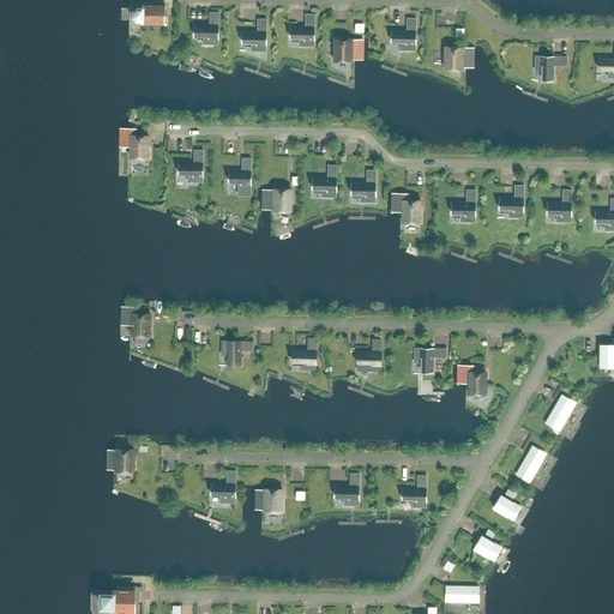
[(133,18),(137,22),(143,22),(143,25),(164,25),(166,5),(143,5),(143,8),(137,8),(133,12),(133,18)]
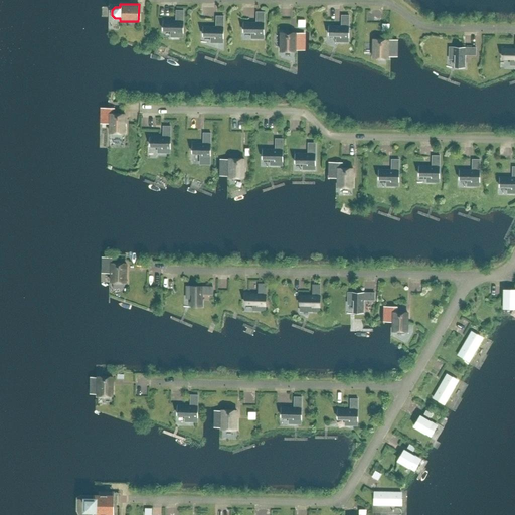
[(163,30),(171,30),(171,36),(183,37),(183,11),(176,10),(176,21),(163,21),(163,30)]
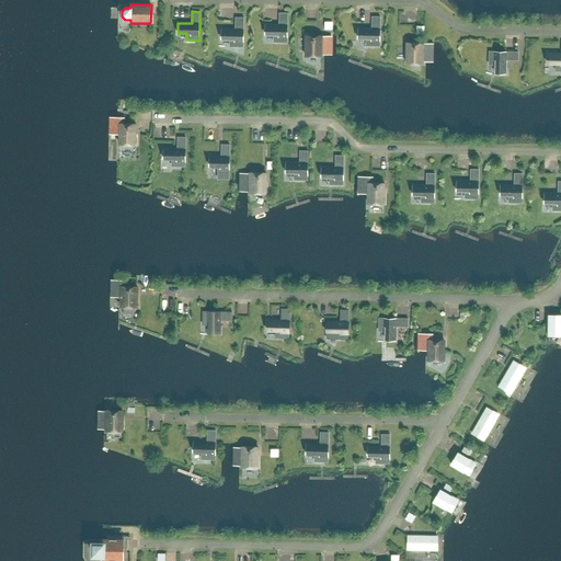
[(279,25),(265,25),(265,35),(274,35),(274,42),(287,42),(287,13),(279,13),(279,25)]
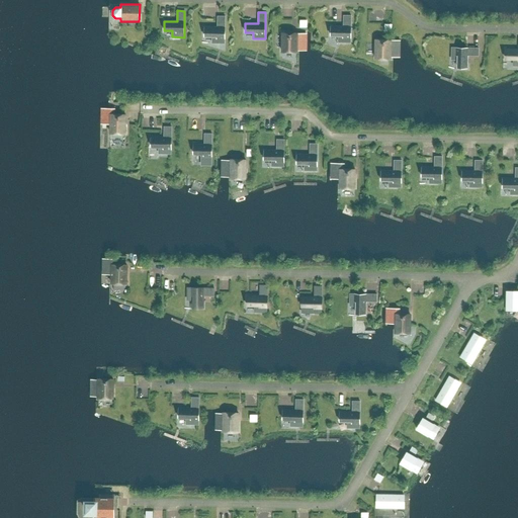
[(350,42),(351,16),(343,15),(343,26),(330,26),(330,35),(338,35),(338,41),(350,42)]
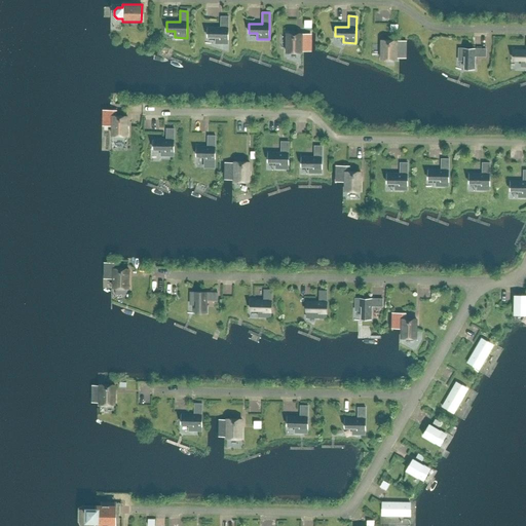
[(227,43),(228,16),(221,16),(221,28),(208,28),(208,37),(216,37),(216,43),(227,43)]
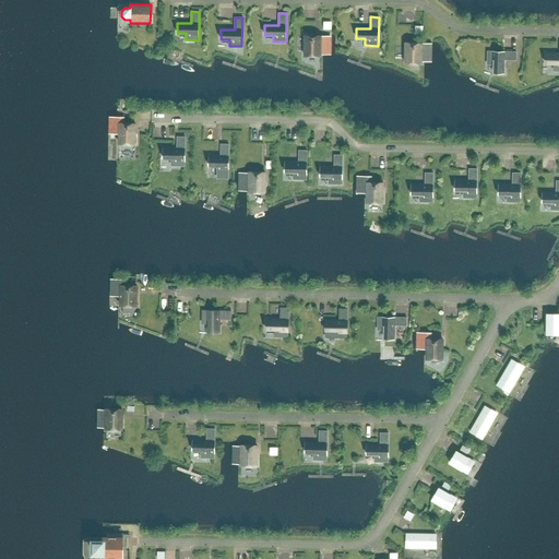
[(320,36),(305,35),(305,55),(307,55),(307,57),(318,57),(318,55),(320,55),(320,36)]
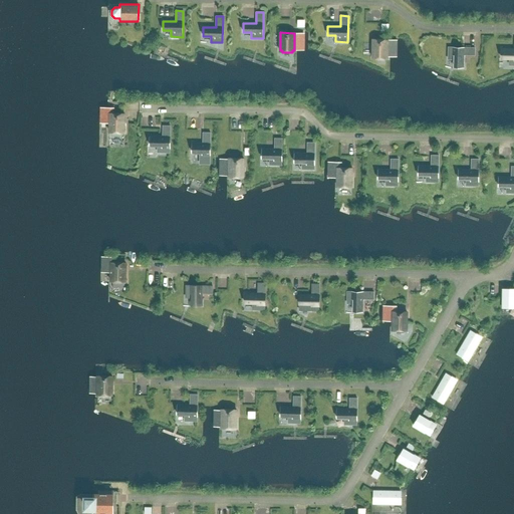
[(372,58),(374,58),(374,59),(384,59),(384,58),(387,59),(388,40),(372,39),(372,58)]
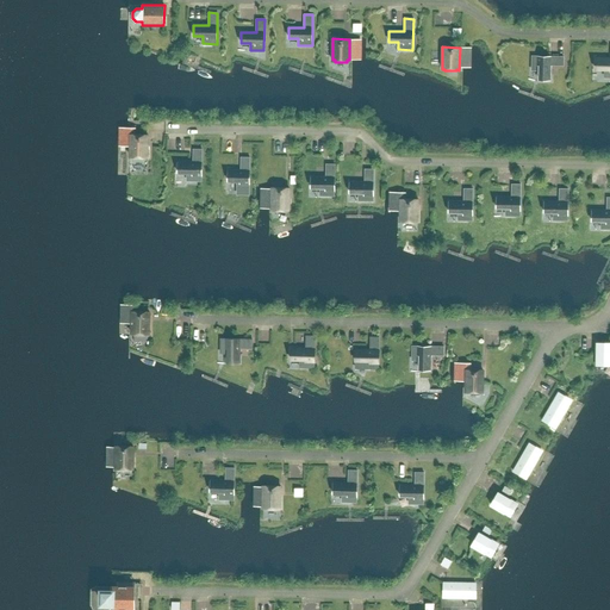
[(562,66),(564,57),(533,56),(531,70),(539,70),(539,80),(549,80),(551,66),(562,66)]
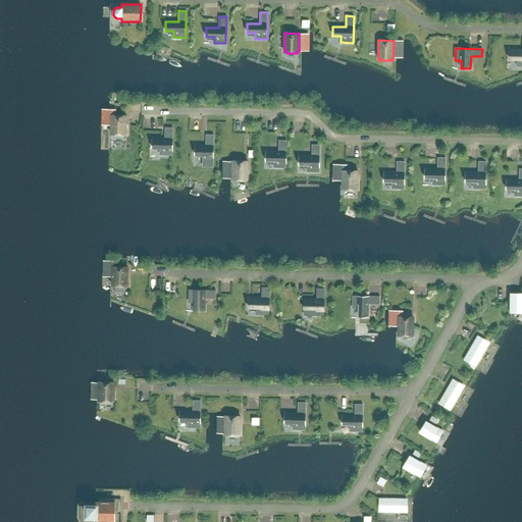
[(509,59),(517,59),(517,65),(521,65),(521,50),(509,50),(509,59)]
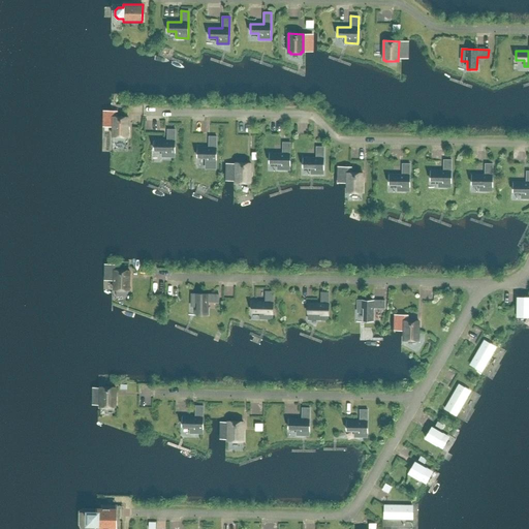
[(113,134),(115,134),(115,136),(125,136),(125,135),(127,135),(128,117),(117,117),(117,112),(113,111),(113,134)]
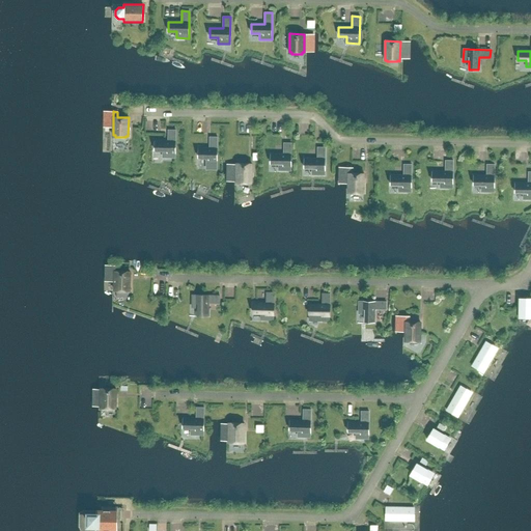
[(155,150),(163,150),(163,157),(175,158),(176,130),(168,130),(168,141),(155,141),(155,150)]
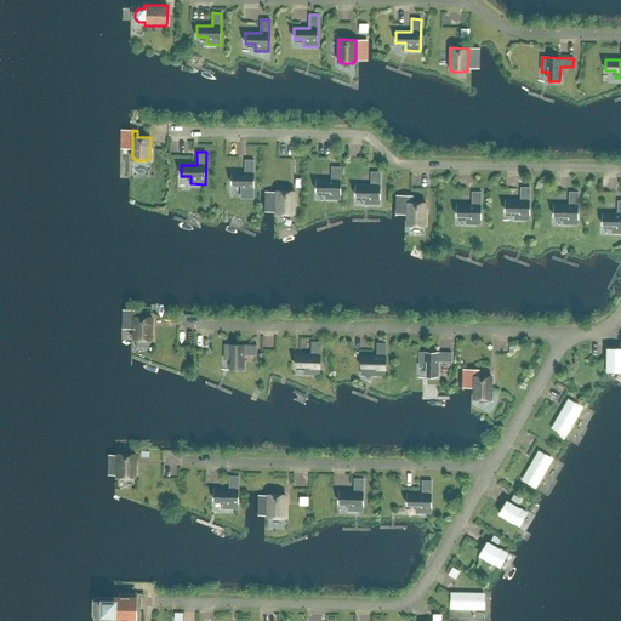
[(232,184),(241,184),(241,189),(254,189),(254,160),(245,160),(245,174),(232,174),(232,184)]
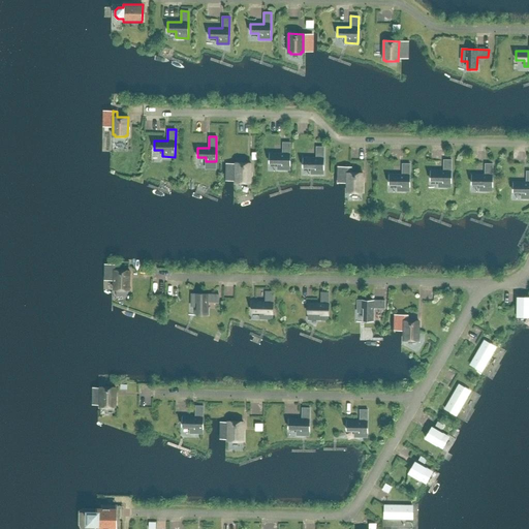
[(278,163),(278,169),(290,169),(290,143),(283,143),(282,154),(270,153),(270,162),(278,163)]
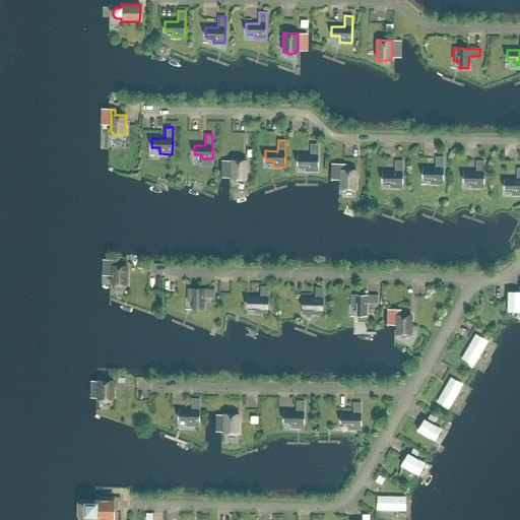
[(306,165),(306,171),(318,171),(319,144),(311,144),(311,155),(298,155),(298,165),(306,165)]
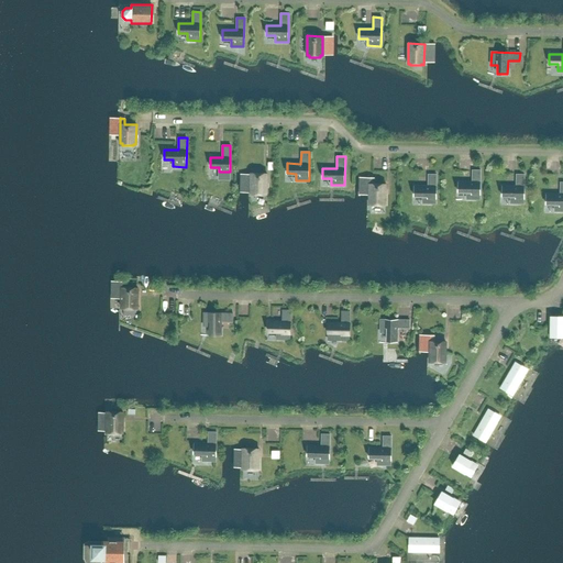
[(467,191),(467,199),(479,199),(481,170),(472,169),(472,181),(459,181),(457,191),(467,191)]
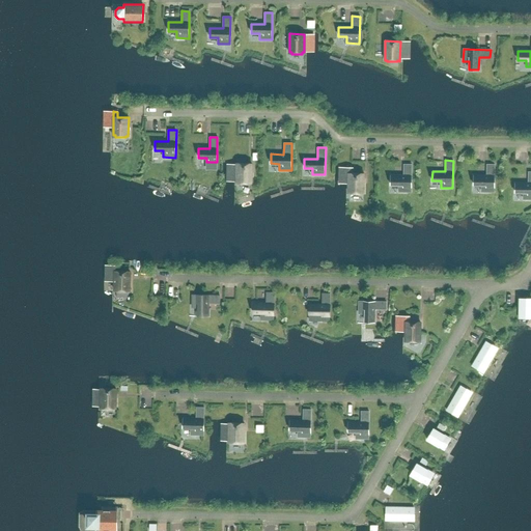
[(236,183),(239,183),(239,184),(249,184),(251,184),(252,164),(236,164),(236,183)]
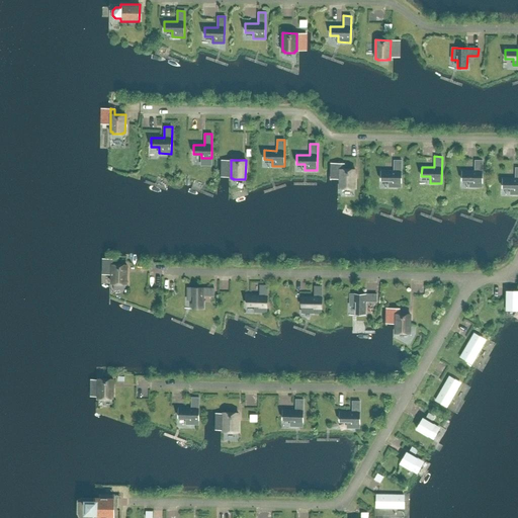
[(390,180),(389,186),(401,187),(402,160),(394,160),(394,171),(381,171),(380,180),(390,180)]
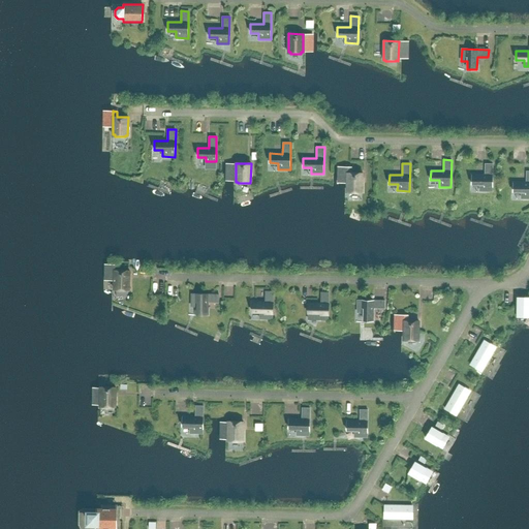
[(480,184),(479,190),(492,191),(493,163),(485,163),(485,175),(471,175),(471,184),(480,184)]
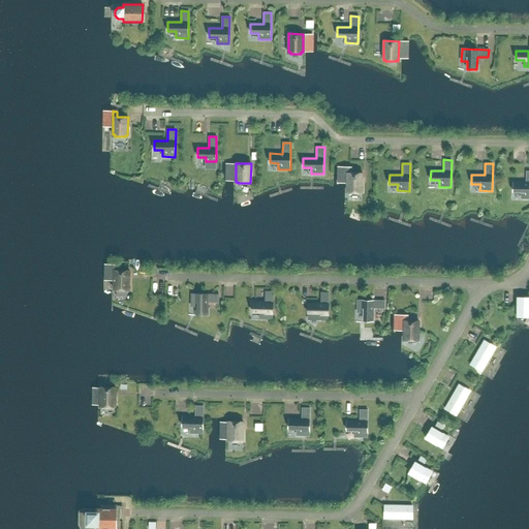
[(347,192),(349,192),(360,193),(360,192),(362,192),(363,173),(351,173),(351,167),(347,167),(347,192)]
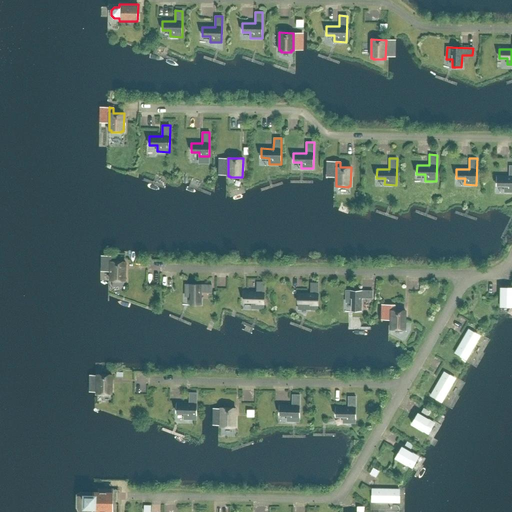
[(505,185),(504,192),(511,191),(511,165),(509,165),(509,176),(497,176),(496,185),(505,185)]
